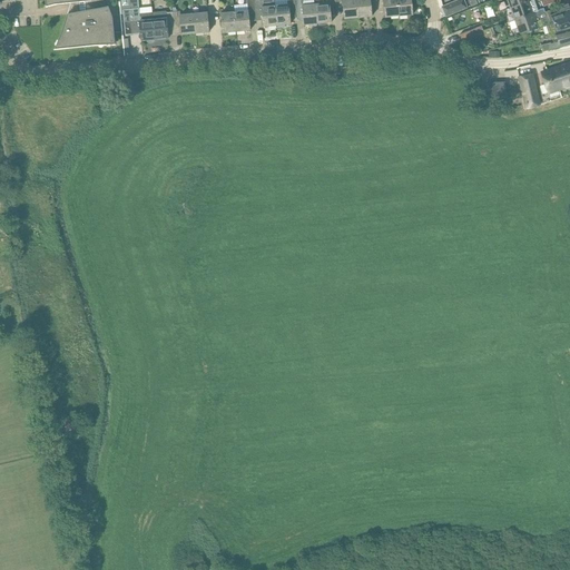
[(45,0),(46,1),(55,0),(55,5),(72,3),(74,13),(67,15),(61,33),(64,49),(96,46),(96,41),(115,39),(112,18),(105,0),(45,0)]
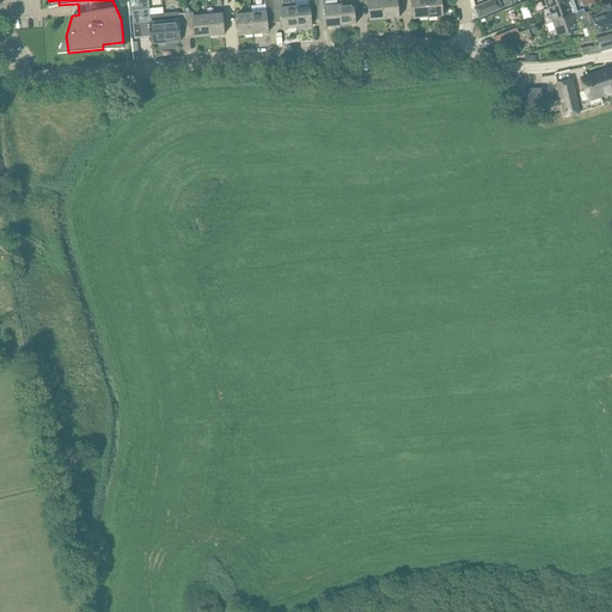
[(147,0),(128,0),(130,16),(133,16),(132,11),(148,10),(148,7),(150,7),(147,0)]
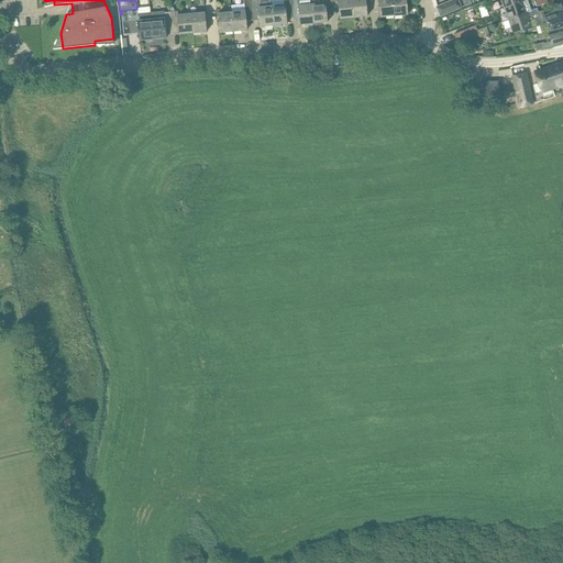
[(269,0),(250,0),(252,20),(258,20),(260,26),(273,25),(272,7),(269,0)]
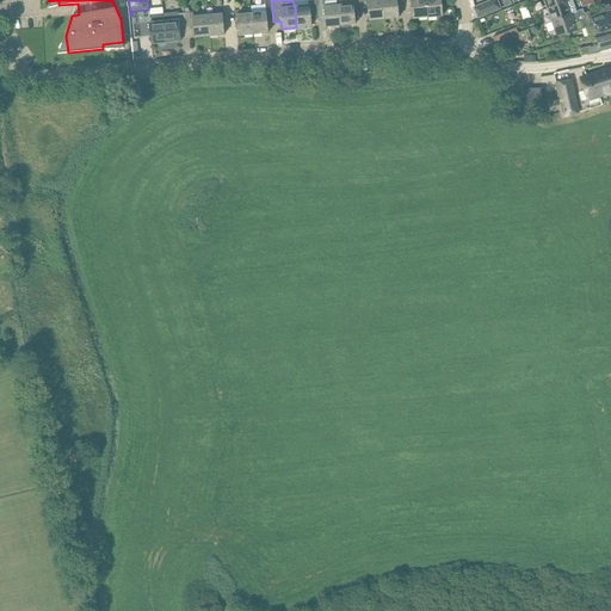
[(307,0),(308,5),(295,7),(296,28),(312,26),(310,19),(318,18),(315,0),(307,0)]
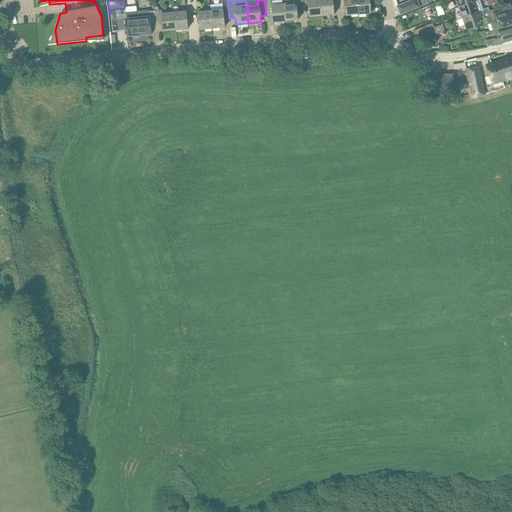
[(282,0),(264,0),(266,15),(266,17),(272,17),(273,23),(285,22),(282,0)]
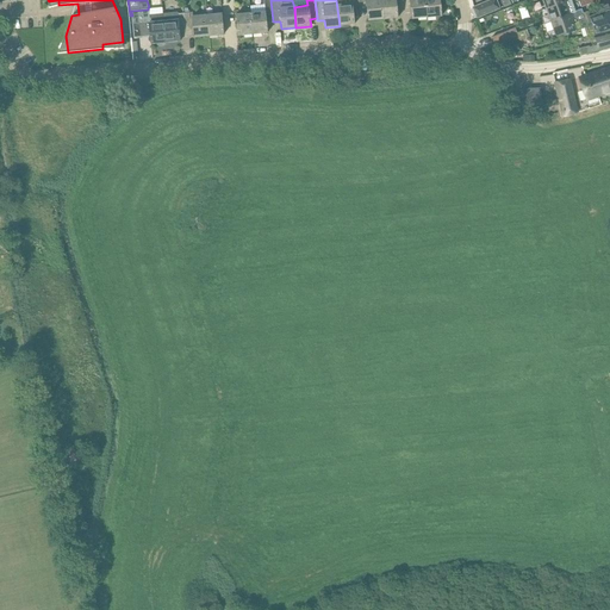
[(354,24),(352,0),(336,0),(340,26),(341,26),(341,27),(348,27),(348,25),(354,24)]
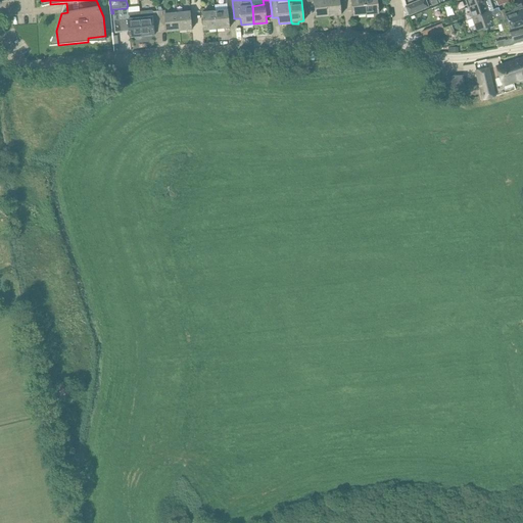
[(326,0),(314,0),(316,17),(328,16),(326,0)]
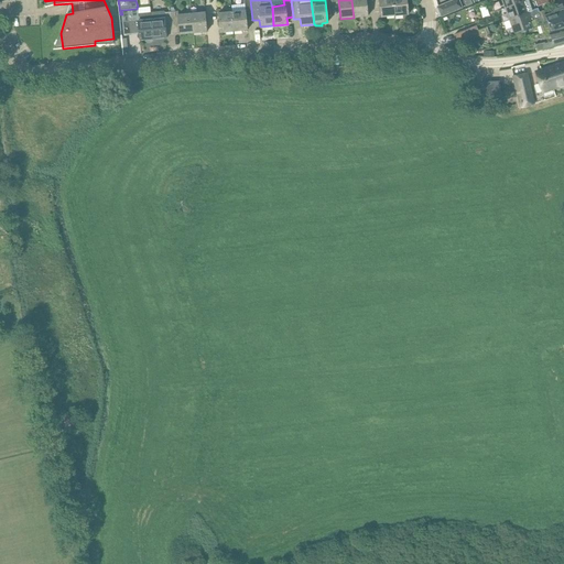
[(366,0),(351,0),(354,18),(368,17),(366,0)]
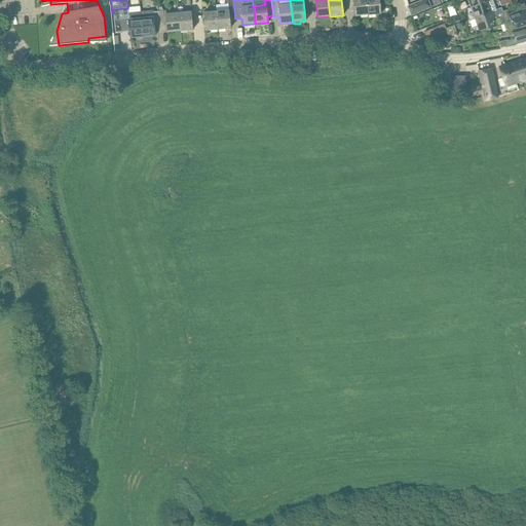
[(353,0),(355,16),(368,14),(366,0),(353,0)]
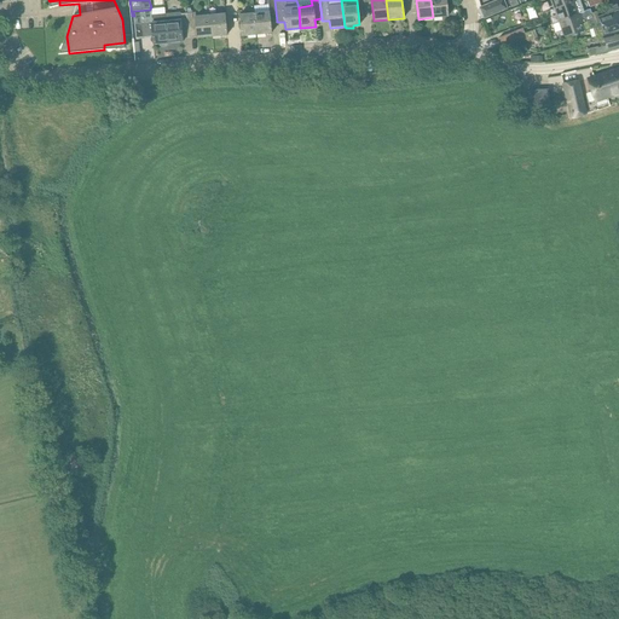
[(431,0),(433,17),(447,16),(446,0),(431,0)]
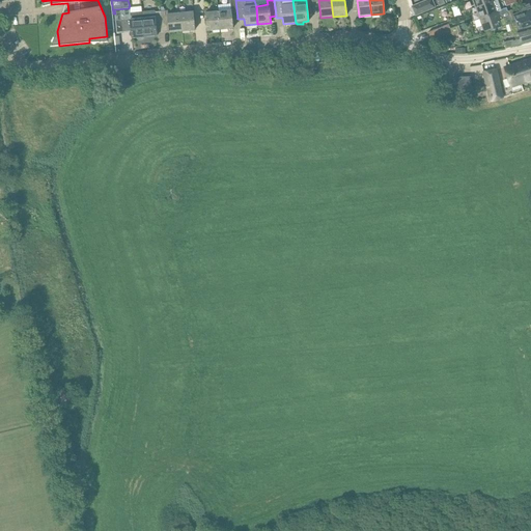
[(427,0),(412,7),(416,16),(435,7),(431,0),(427,0)]
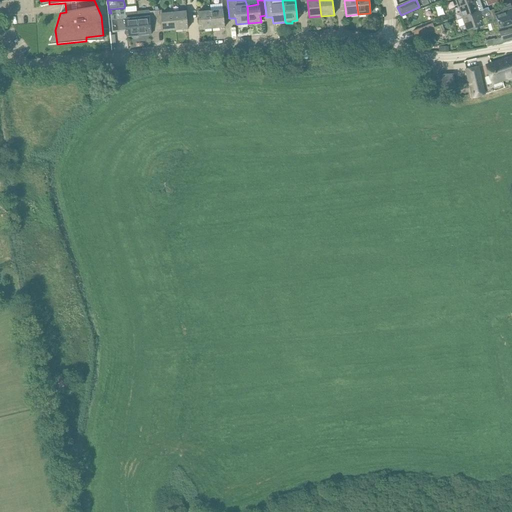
[(477,0),(474,1),(459,7),(463,17),(478,12),(483,11),(483,10),(481,6),(480,1),(479,0),(477,0)]
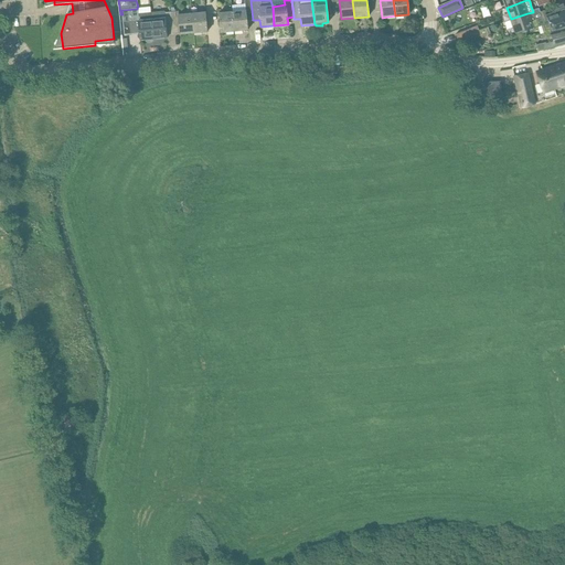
[(554,11),(564,8),(562,1),(551,4),(554,11)]
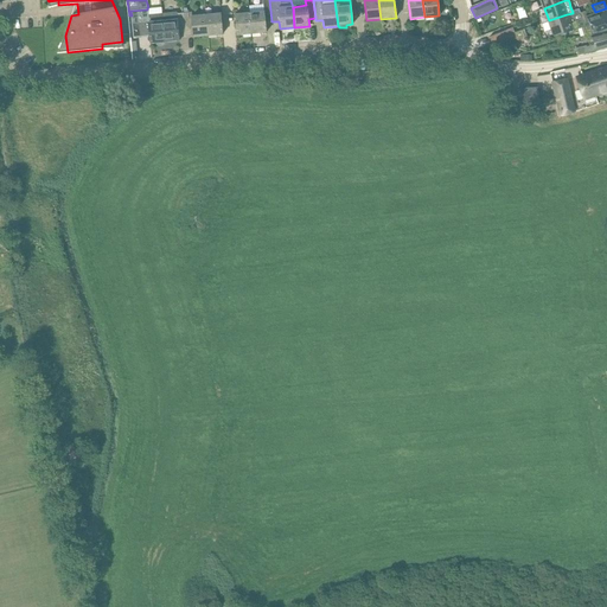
[(157,43),(157,45),(158,46),(163,46),(164,44),(164,43),(165,43),(161,14),(148,16),(147,10),(131,11),(132,16),(133,37),(149,36),(151,44),(157,43)]
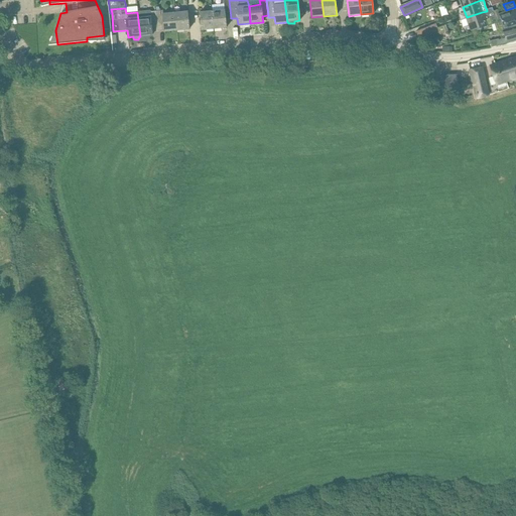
[(485,15),(484,16),(485,20),(487,25),(494,23),(496,31),(499,30),(515,25),(515,13),(515,10),(499,16),(495,17),(493,11),(492,8),(487,10),(487,11),(489,14),(485,15)]
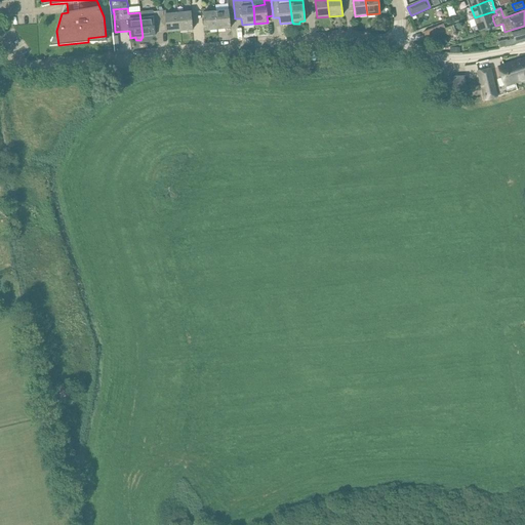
[(155,29),(160,28),(159,11),(152,12),(152,10),(139,12),(143,37),(155,36),(155,29)]
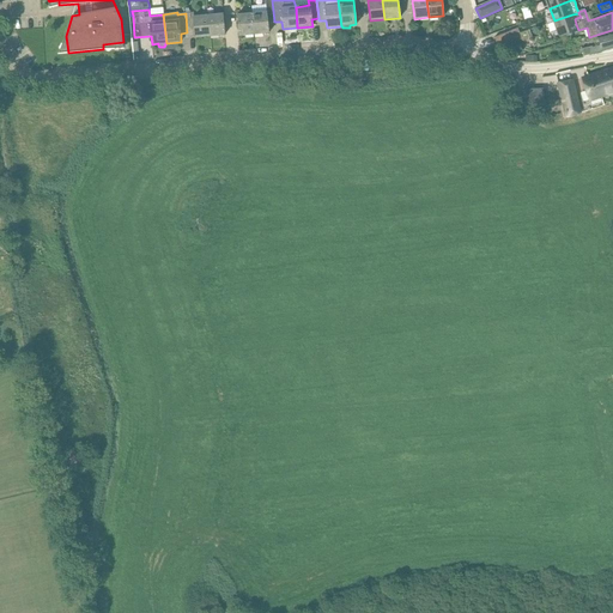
[(193,17),(193,12),(186,13),(187,32),(188,32),(187,31),(194,31),(195,38),(210,36),(207,16),(193,17)]
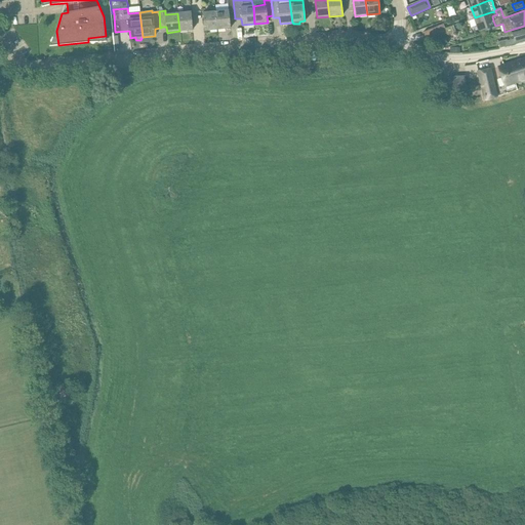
[(215,11),(217,30),(230,29),(229,10),(215,11)]
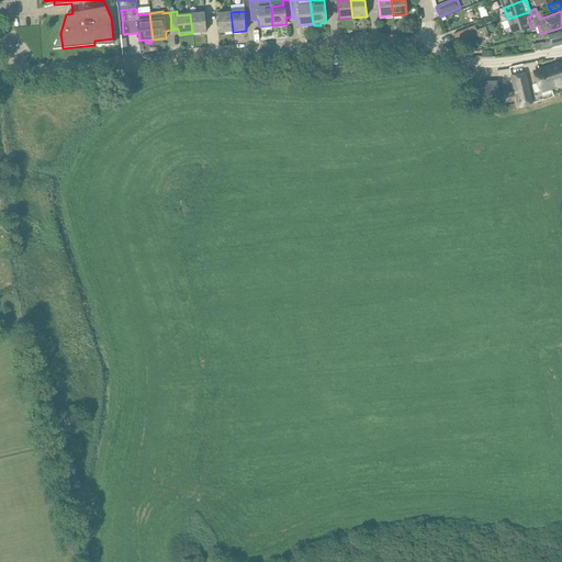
[(233,32),(231,12),(217,13),(220,33),(233,32)]
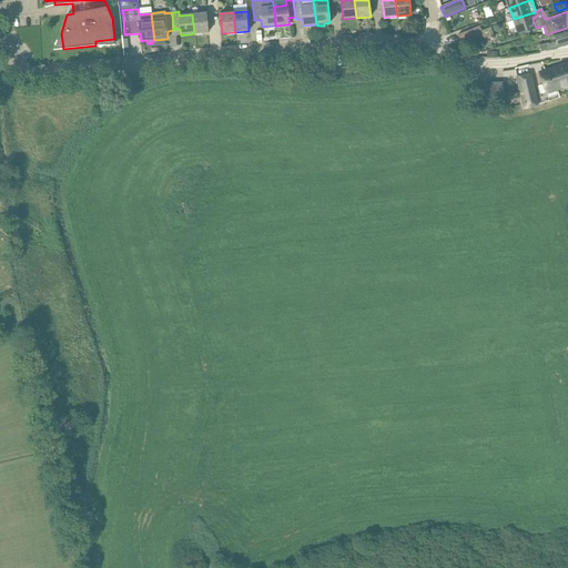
[(530,13),(514,19),(519,34),(536,28),(534,22),(533,18),(534,17),(538,16),(536,12),(530,13)]
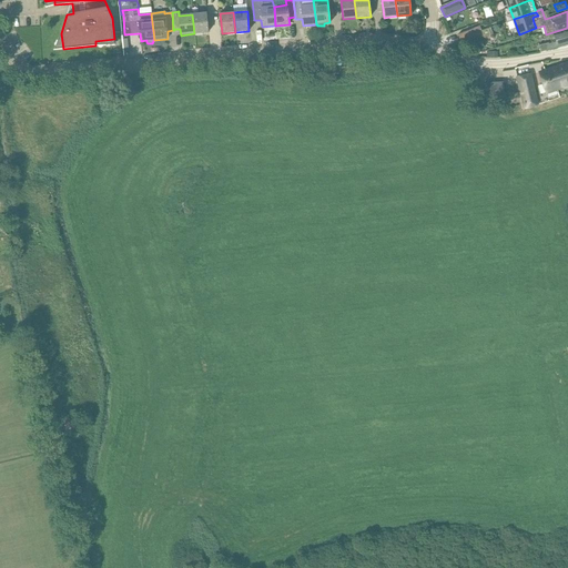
[(206,13),(192,14),(194,33),(208,32),(206,13)]
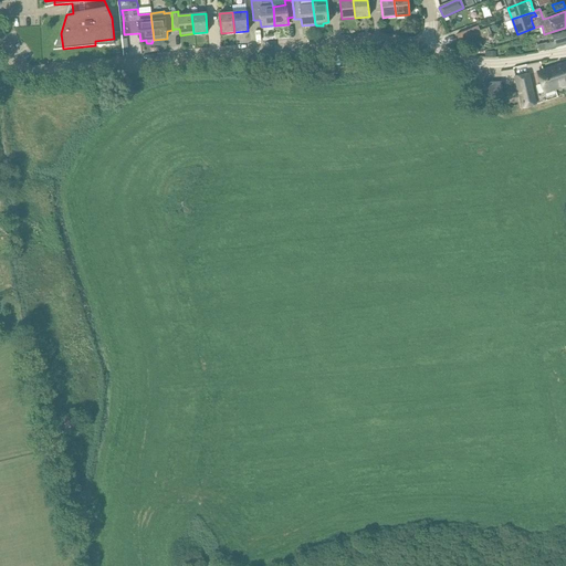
[(481,34),(480,30),(478,25),(457,34),(460,42),(481,34)]
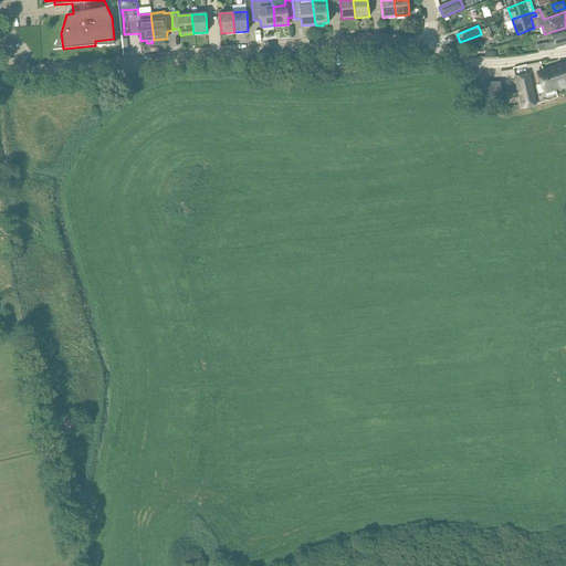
[(486,28),(480,30),(481,34),(482,38),(490,34),(486,28)]
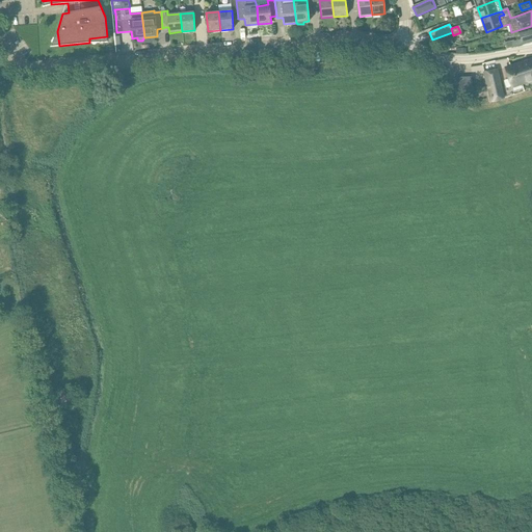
[(513,40),(504,43),(506,49),(523,45),(531,42),(531,27),(519,32),(521,37),(521,40),(514,42),(513,40)]
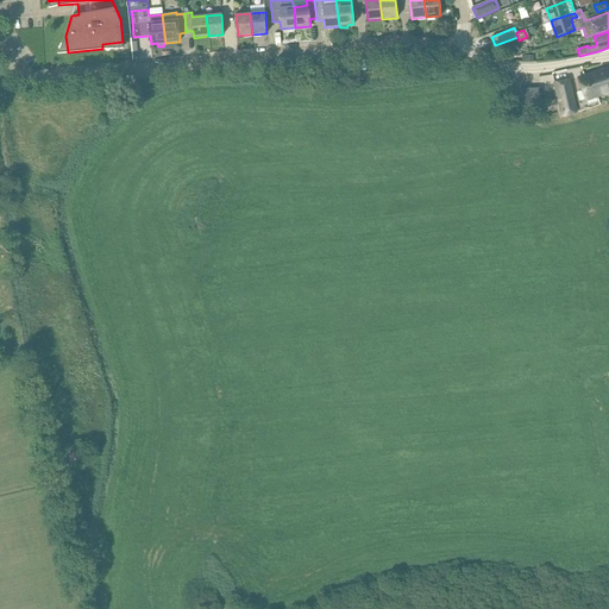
[(608,67),(578,77),(585,99),(608,90),(608,67)]
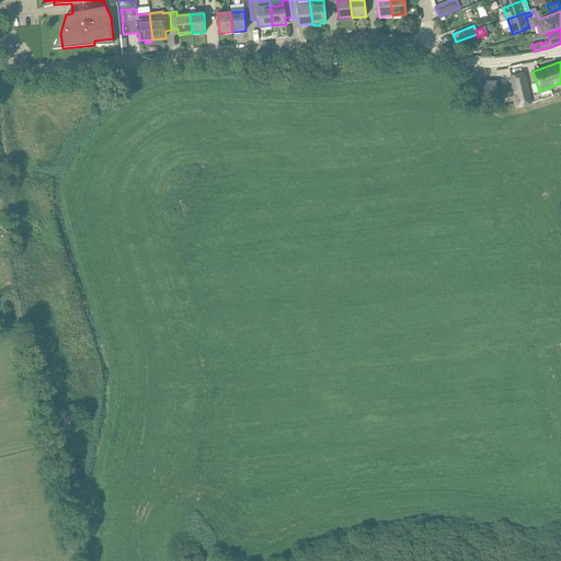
[(524,72),(511,76),(511,77),(517,106),(530,103),(524,72)]
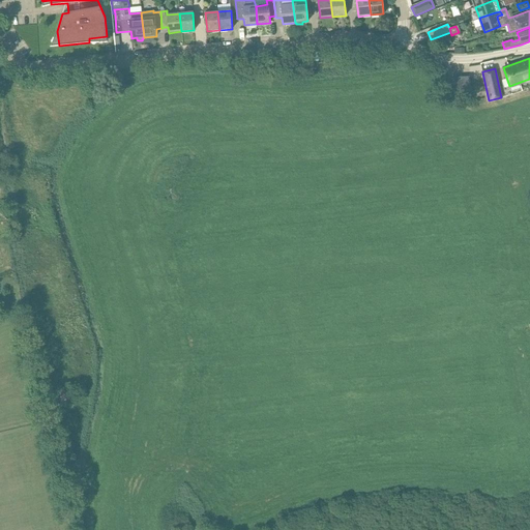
[(470,92),(470,77),(453,78),(453,93),(470,92)]
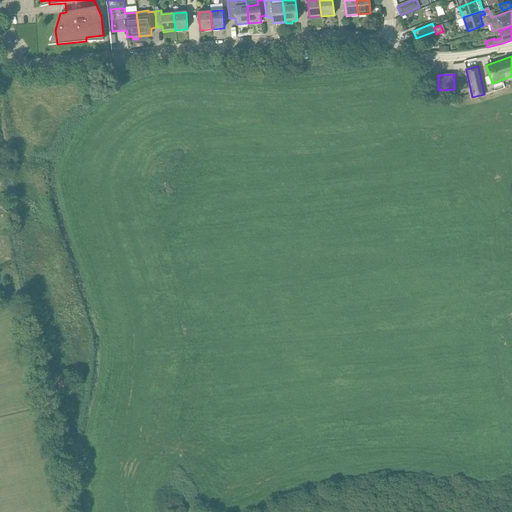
[(66,386),(64,375),(56,376),(58,388),(66,386)]
